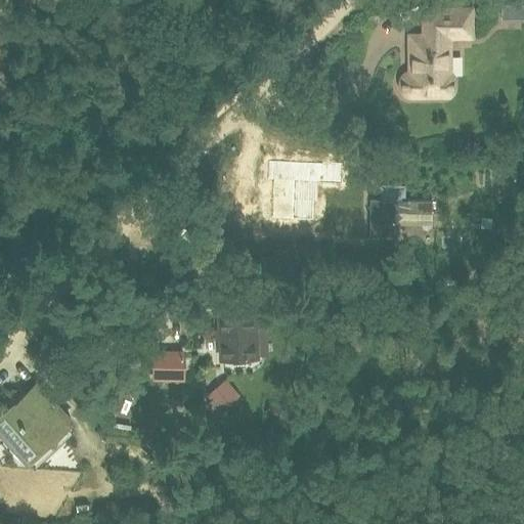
[(412,100),(450,98),(453,97),(454,94),(456,90),(457,85),(456,79),(455,75),(451,72),(452,40),(475,39),(475,6),(421,6),(421,32),(406,32),(406,71),(404,72),(401,73),(399,76),(398,79),(398,84),(398,89),(399,93),(402,97),(406,99),(412,100)]
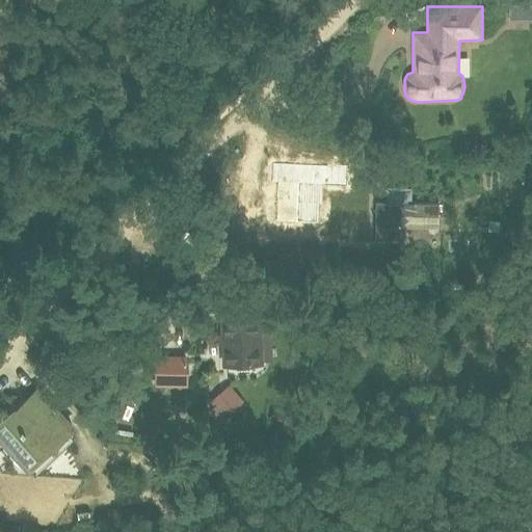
[(271,183),(277,183),(276,220),(321,221),(322,183),(347,184),(348,165),(272,163),(271,183)]
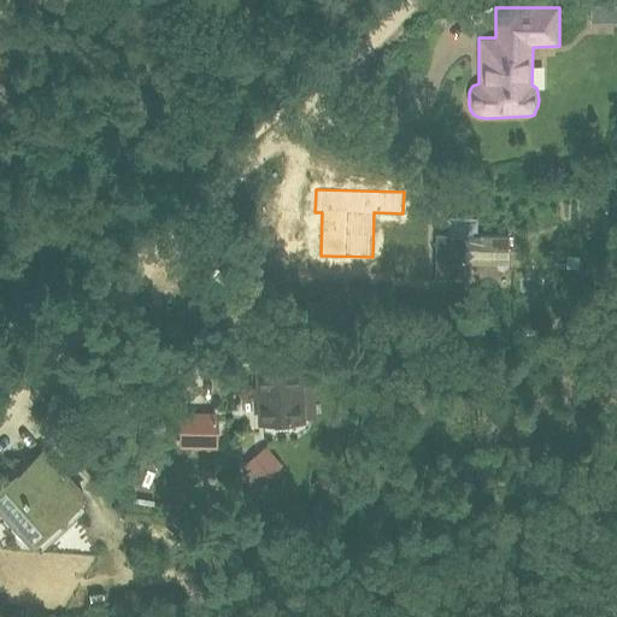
[(316,418),(312,369),(297,369),(263,371),(265,421),(316,418)]
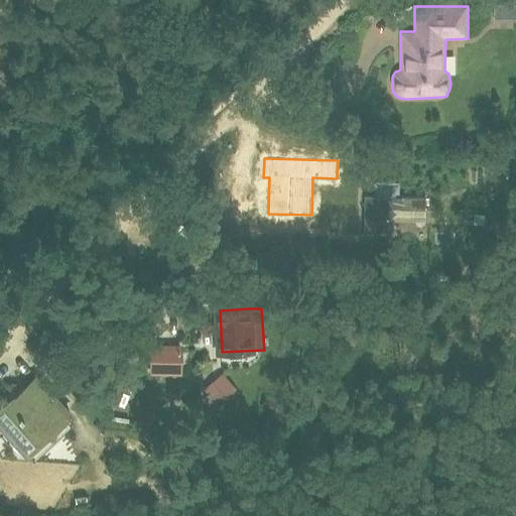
[(185,369),(189,354),(178,351),(178,349),(151,349),(151,371),(178,371),(178,368),(185,369)]
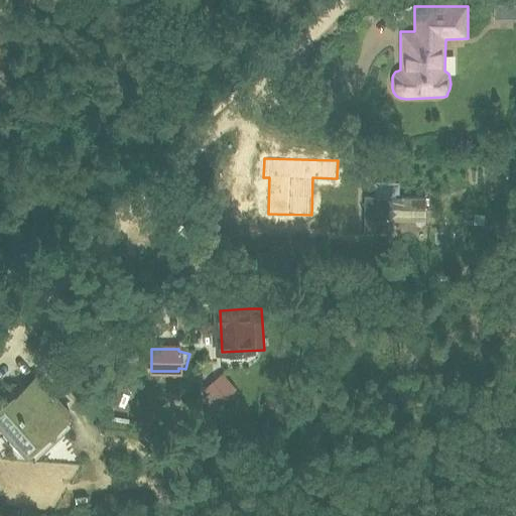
[(218,406),(236,392),(221,375),(204,389),(218,406)]
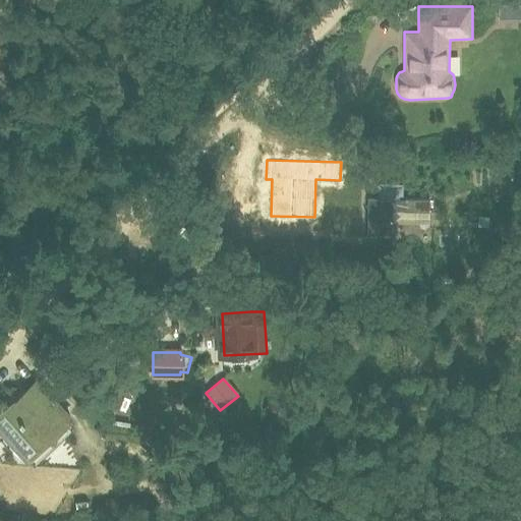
[(65,423),(71,418),(37,382),(9,408),(32,432),(26,437),(39,449),(65,423)]
